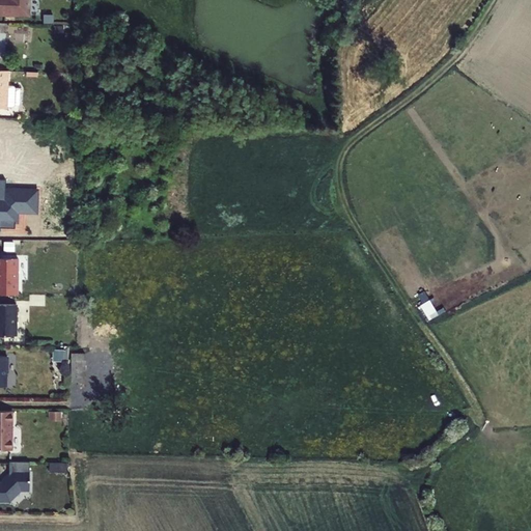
[(30,0),(0,0),(0,14),(30,16),(30,0)]
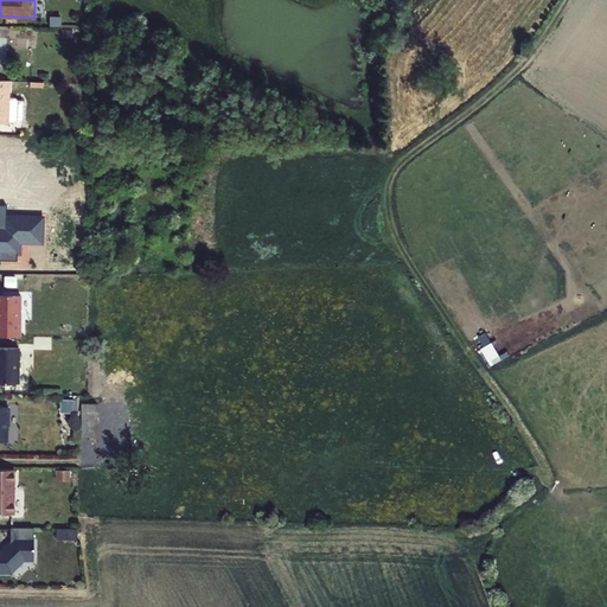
[(10,81),(0,80),(0,122),(8,123),(10,81)]
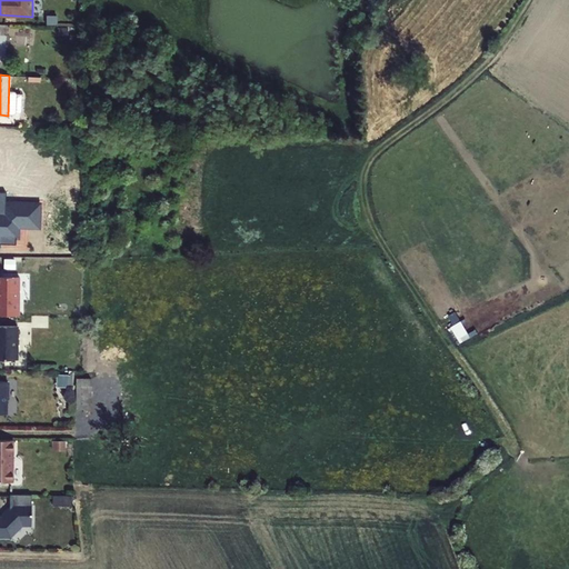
[(0,315),(19,316),(20,277),(0,276),(0,315)]
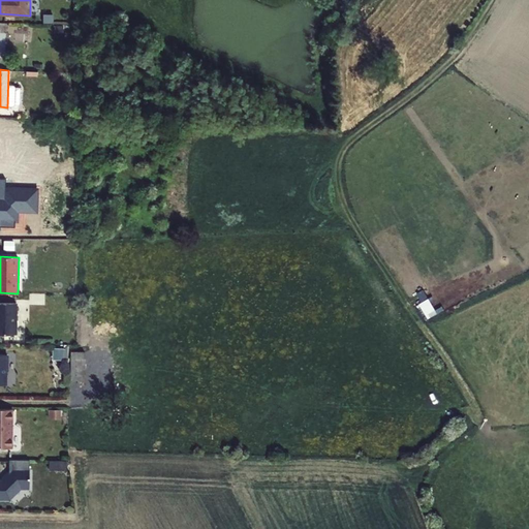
[(0,334),(17,335),(17,303),(0,303),(0,334)]
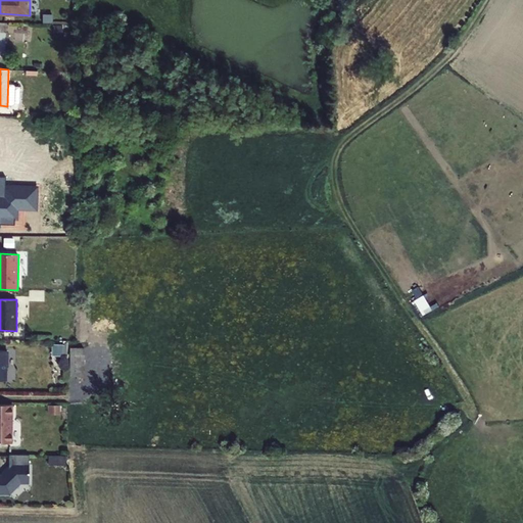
[(51,344),(51,357),(67,357),(67,344),(51,344)]
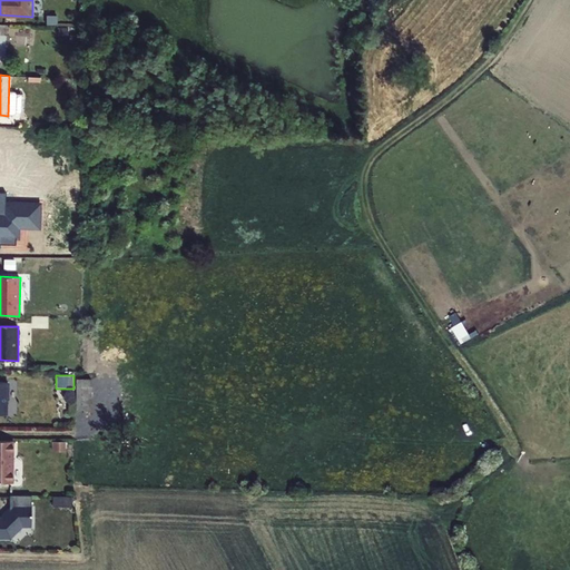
[(91,410),(91,379),(77,380),(77,410),(84,410),(85,415),(90,415),(90,410),(91,410)]
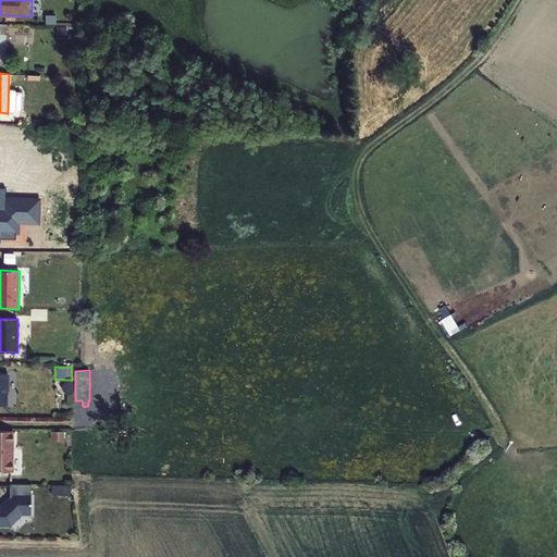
[(12,431),(0,430),(0,471),(12,472),(12,431)]
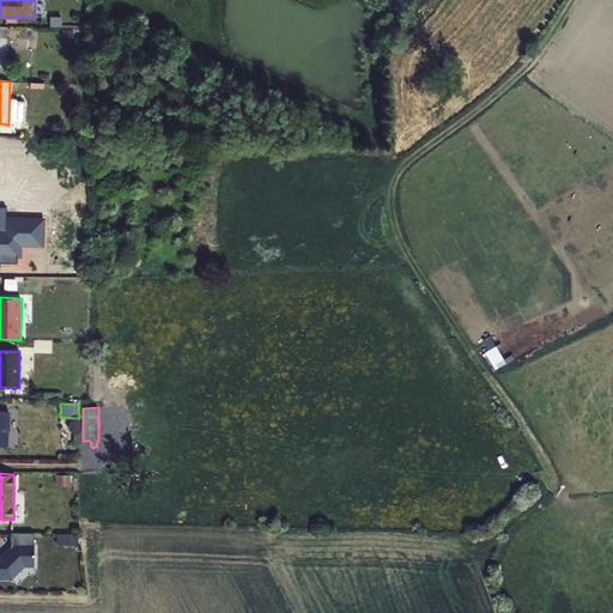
[(55,486),(70,486),(71,477),(55,477),(55,486)]
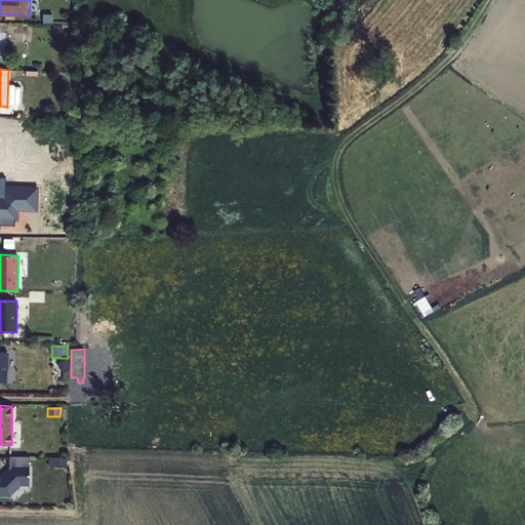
[(8,456),(8,470),(1,476),(0,476),(0,494),(9,495),(19,484),(29,484),(29,456),(8,456)]
